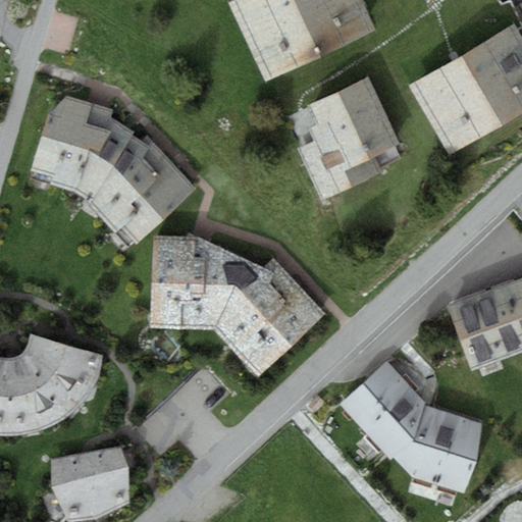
[(236,0),(228,4),(266,82),(376,29),(362,0),(236,0)]
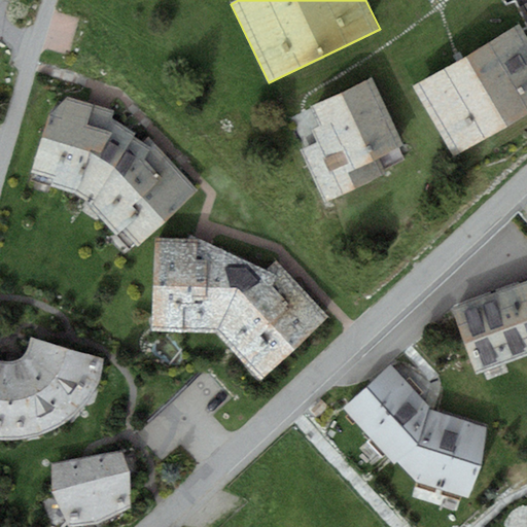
[(458,60),(414,85),(455,155),(526,112),(526,36),(519,24),(458,60)]
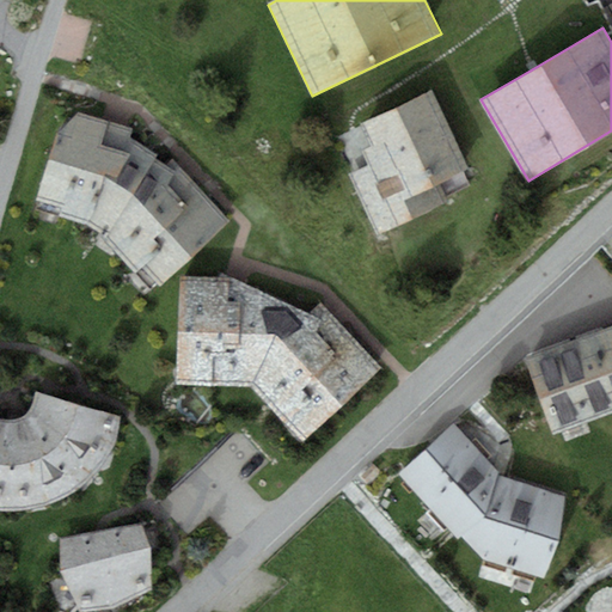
[(448,200),(440,182),(469,167),(430,90),(362,124),(373,147),(362,152),(369,166),(348,177),(378,236),(448,200)]
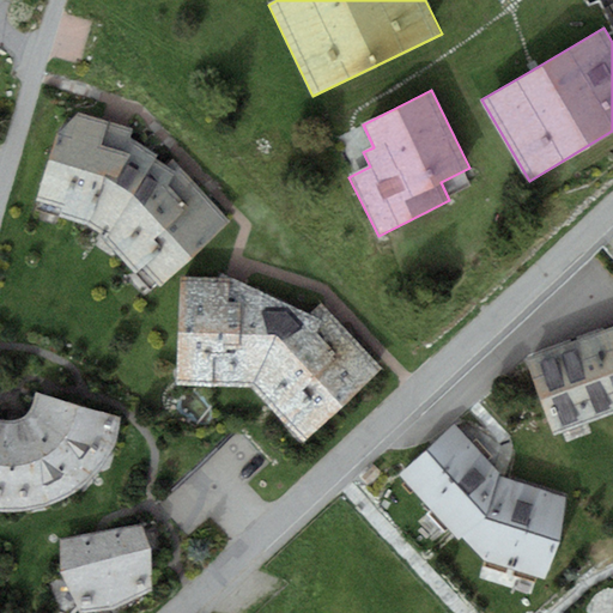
[(60,216),(87,224),(103,234),(167,165),(157,158),(158,155),(131,138),(133,129),(79,111),(58,133),(36,200),(62,207),(60,216)]
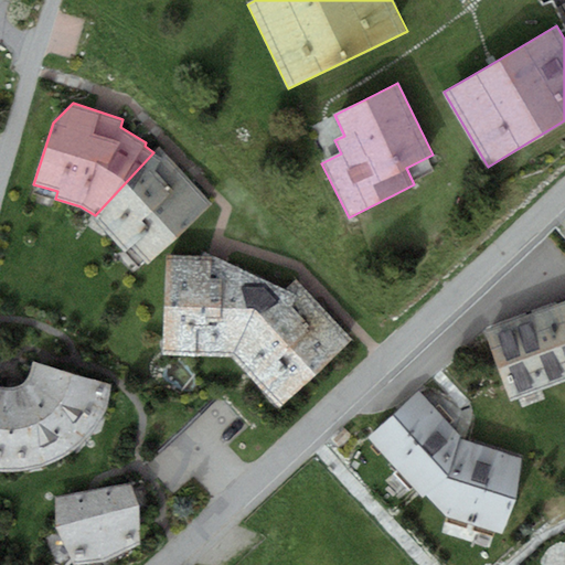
[(95,215),(144,264),(213,204),(160,146),(153,152),(95,215)]
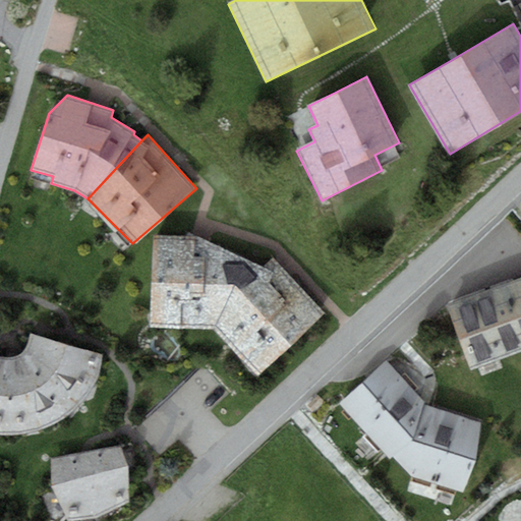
[(151,327),(213,329),(246,258),(196,236),(154,235),(151,327)]
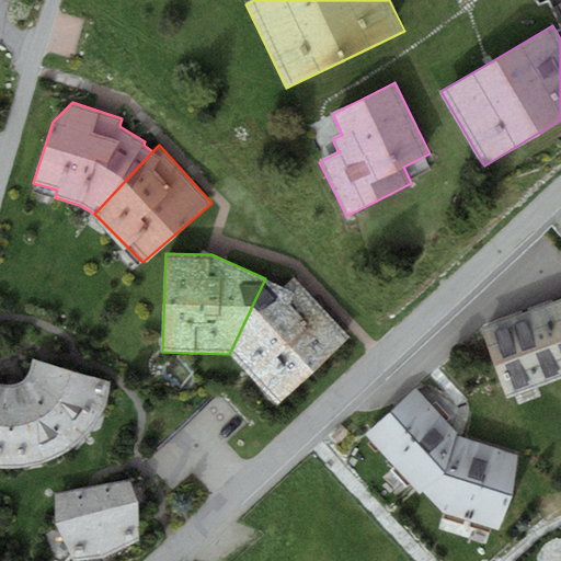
[(284,287),(265,278),(229,354),(276,407),(351,335),(294,277),(284,287)]
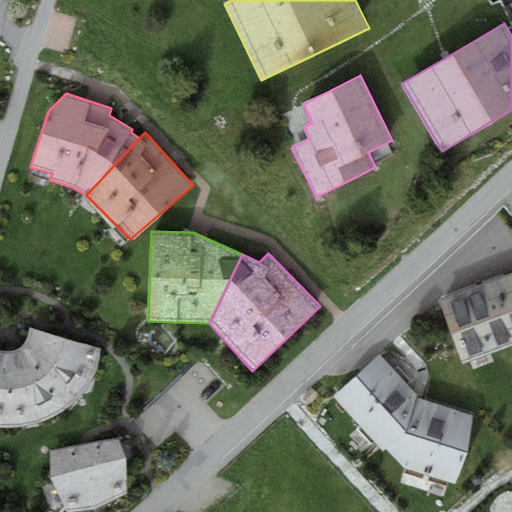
[(511,272),(439,299),(462,363),(511,345),(511,272)]
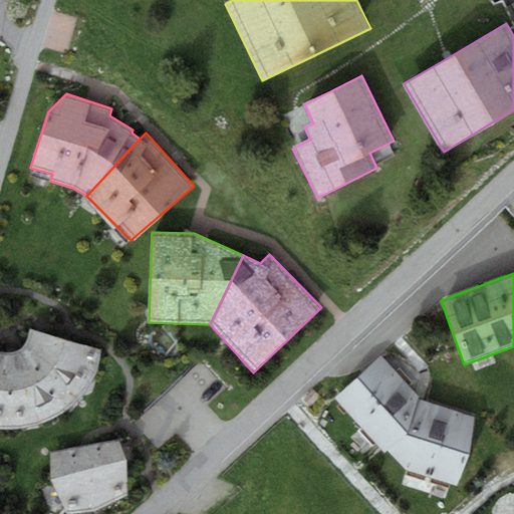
[(3,352),(0,351),(0,428),(20,429),(43,423),(60,415),(76,402),(86,389),(97,369),(101,349),(30,328),(25,343),(20,349),(11,352),(3,352)]
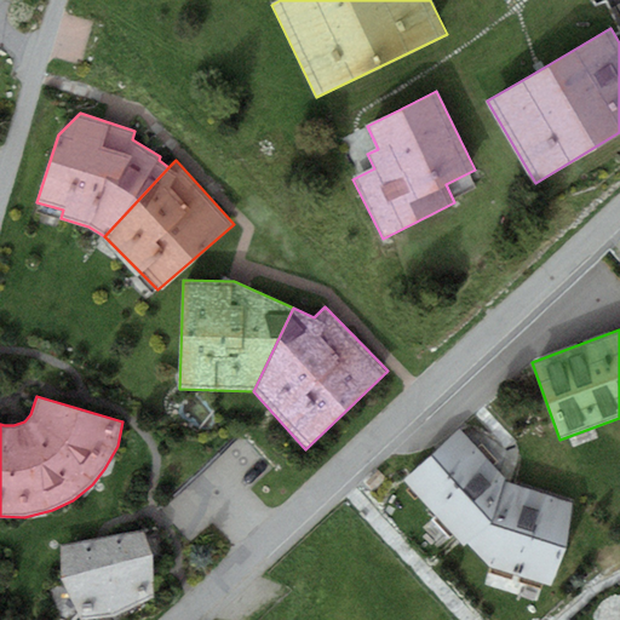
[(461,429),(403,480),(465,545),(468,543),(491,567),(551,585),(574,503),(505,480),(503,476),(461,429)]
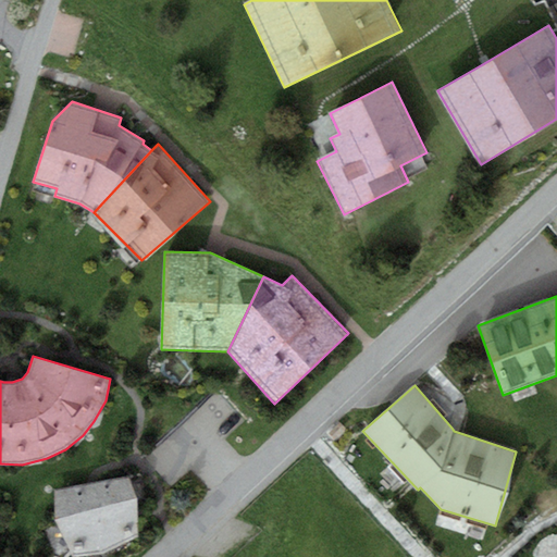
[(128,479),(93,484),(104,552),(137,537),(137,496),(128,479)]
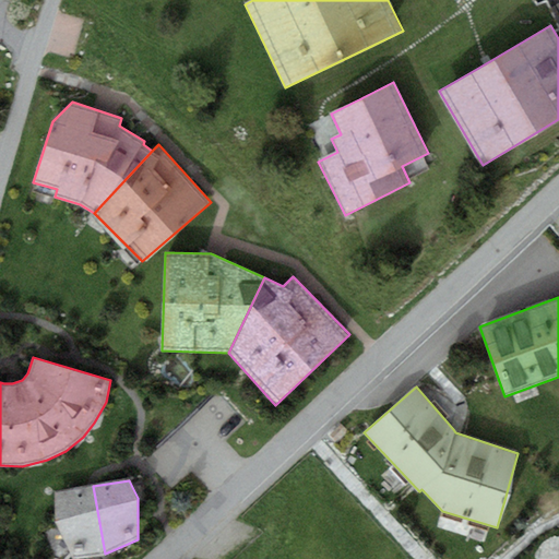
[(73,558),(105,554),(93,486),(55,492),(55,522),(73,558)]
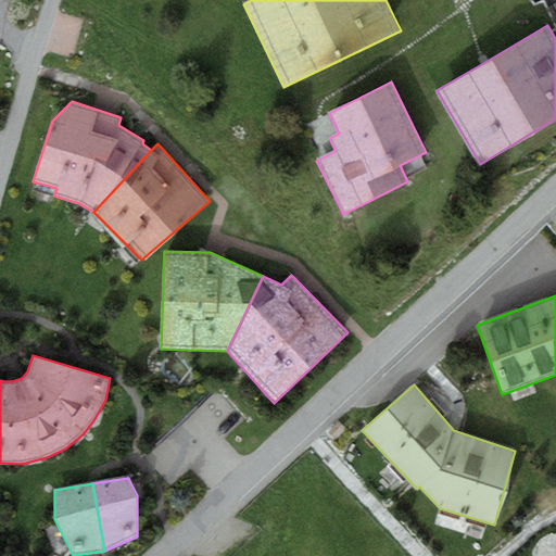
All buildings are outlined.
